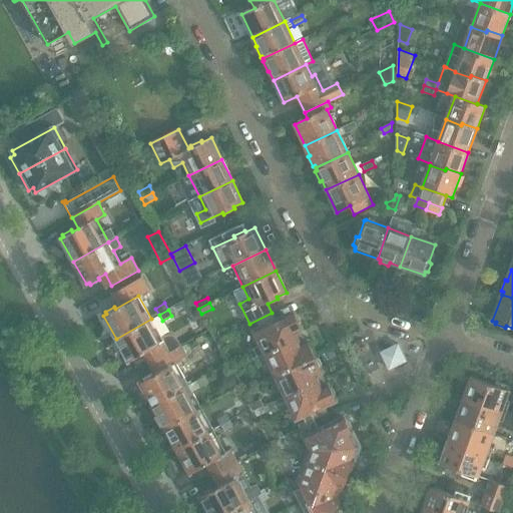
[(254,332),(262,346),(250,351),(254,360),(266,355),(298,339),(295,332),(302,328),(301,326),(301,322),(299,317),(296,316),(295,313),(254,332)]
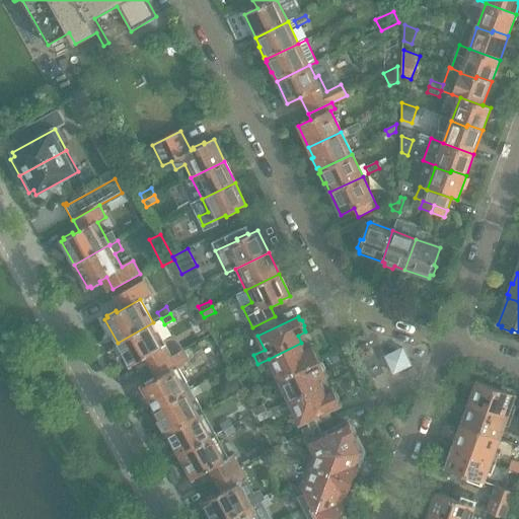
[(153,322),(118,343),(131,365),(134,364),(134,366),(144,361),(143,359),(144,358),(150,369),(182,351),(180,347),(178,344),(175,341),(171,340),(169,340),(164,342),(153,322)]
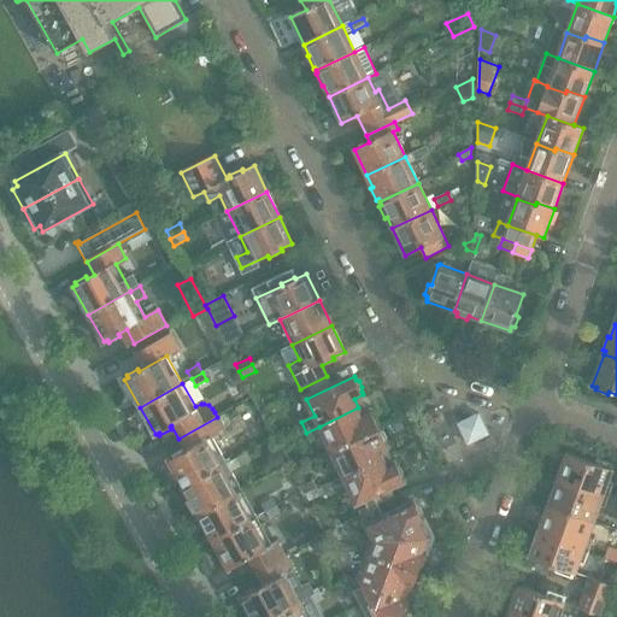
[(378,427),(378,423),(376,417),(372,415),(371,412),(363,416),(358,407),(319,427),(331,452),(380,429),(378,427)]
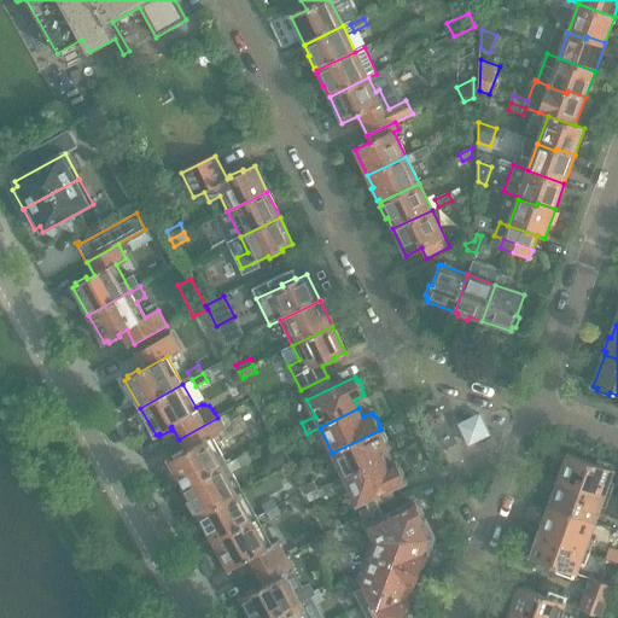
[(479,415),(459,425),(468,445),(490,436),(479,415)]
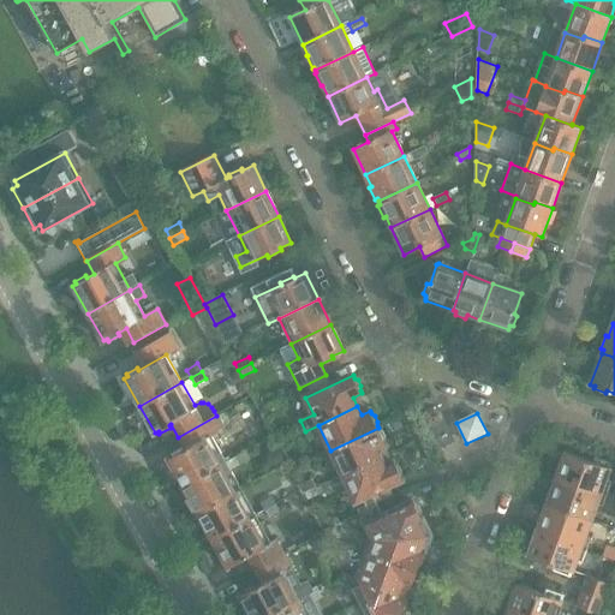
[(216,416),(178,437),(185,449),(183,451),(181,448),(171,454),(172,457),(169,459),(185,487),(226,463),(212,436),(224,429),(216,416)]
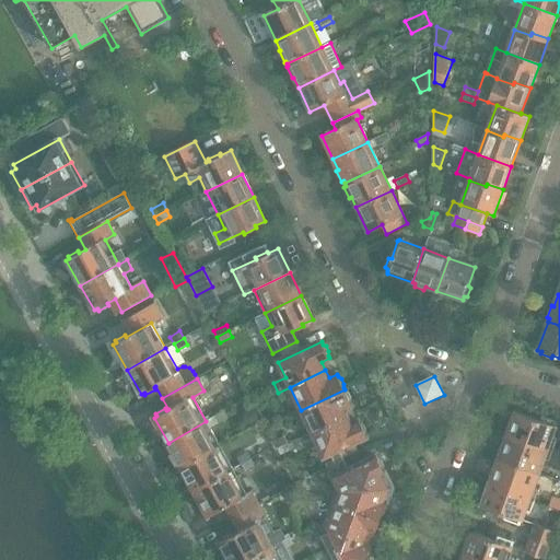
[(352,405),(351,403),(351,399),(349,394),(345,392),(345,389),(301,410),(312,434),(348,417),(343,409),(352,405)]
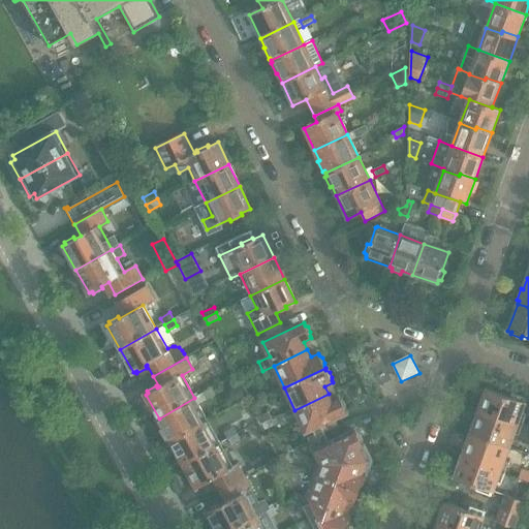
[(480,400),(481,402),(478,411),(493,416),(494,414),(523,425),(527,414),(522,412),(527,399),(510,393),(509,397),(487,389),(486,392),(484,394),(480,400)]
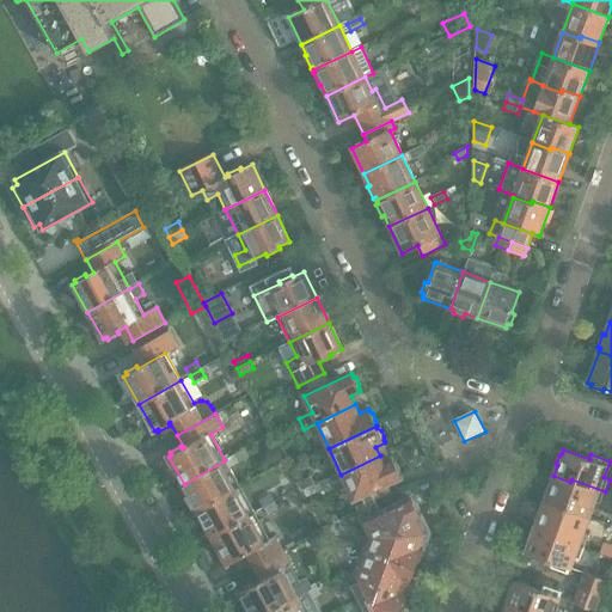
[(380,456),(341,475),(354,501),(402,478),(401,476),(401,471),(398,465),(395,463),(393,460),(384,464),(380,456)]
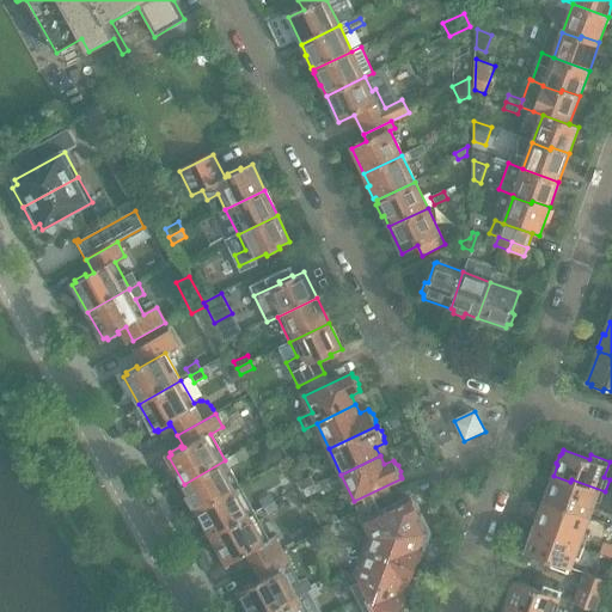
[(225,460),(184,484),(199,510),(240,488),(225,460)]
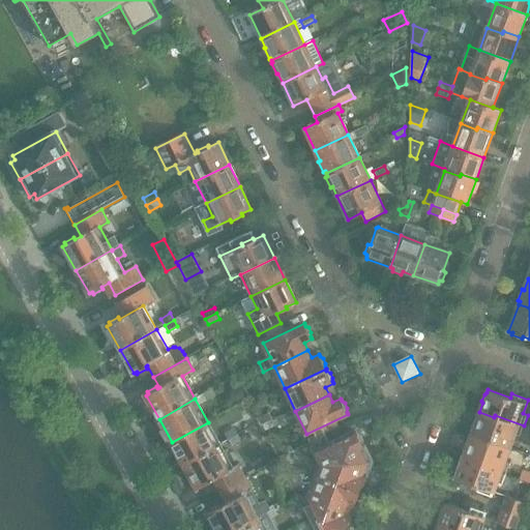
[(472,432),(471,434),(510,448),(516,435),(521,437),(524,425),(495,415),(494,417),(479,412),(476,421),(473,423),(471,429),(472,432)]
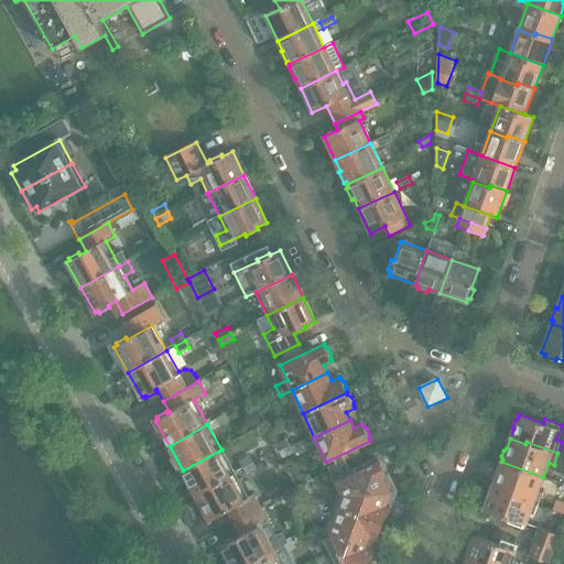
[(286,440),(273,445),(278,453),(291,447),(286,440)]
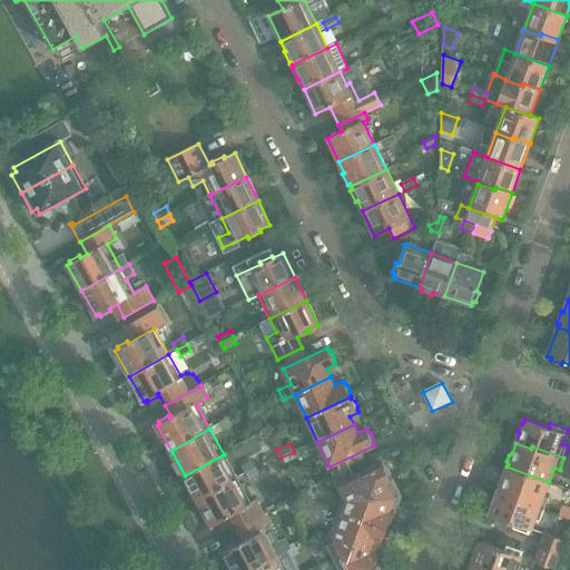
[(224,454),(185,475),(198,500),(237,479),(224,454)]
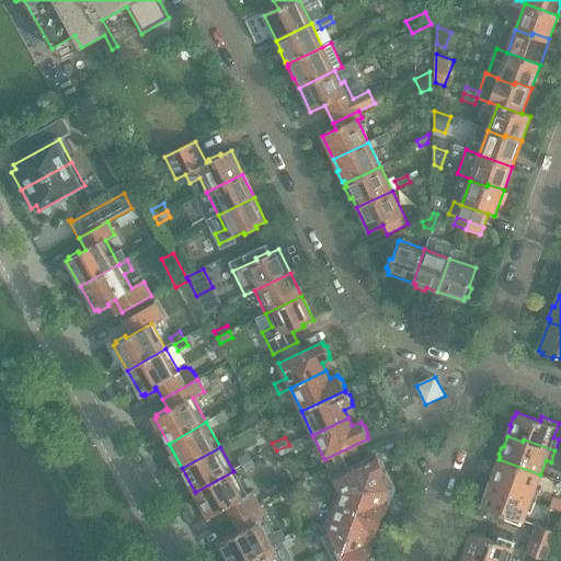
[(248,454),(238,459),(242,467),(252,460),(248,454)]
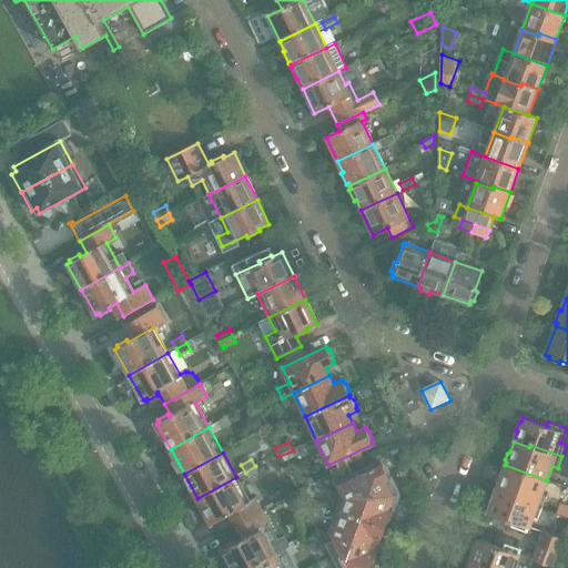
[(382,464),(338,485),(342,492),(352,487),(395,503),(397,495),(388,477),(389,474),(386,468),(383,466),(382,464)]
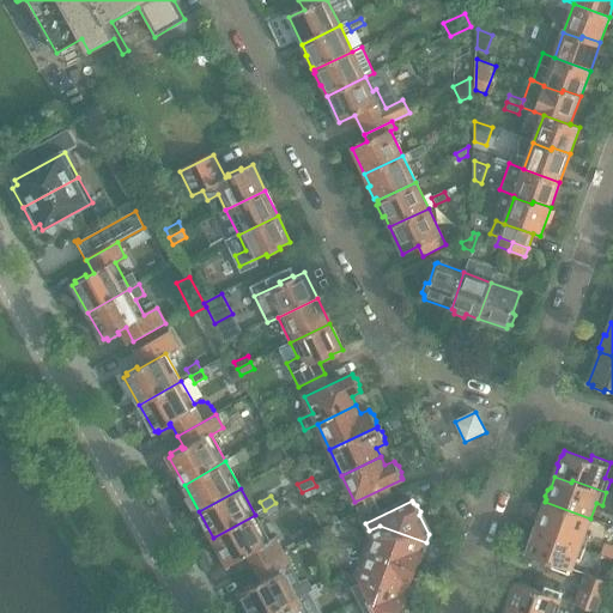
[(535,527),(552,533),(552,536),(586,548),(590,536),(584,534),(590,519),(545,502),(544,505),(541,507),(539,514),(540,517),(535,527)]
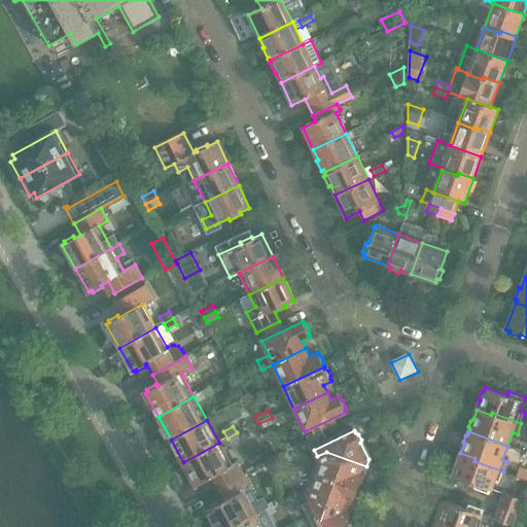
[(237,432),(227,438),(231,444),(240,438),(237,432)]
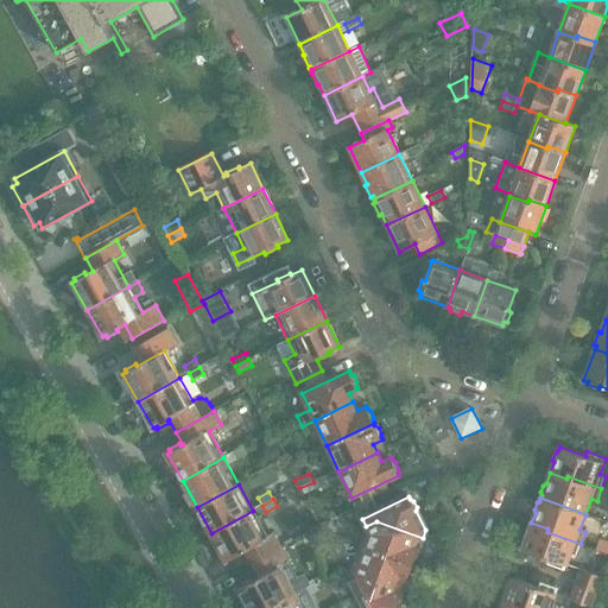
[(232,561),(242,555),(241,553),(245,551),(252,564),(280,549),(271,533),(267,534),(253,511),(211,533),(227,561),(230,558),(232,561)]
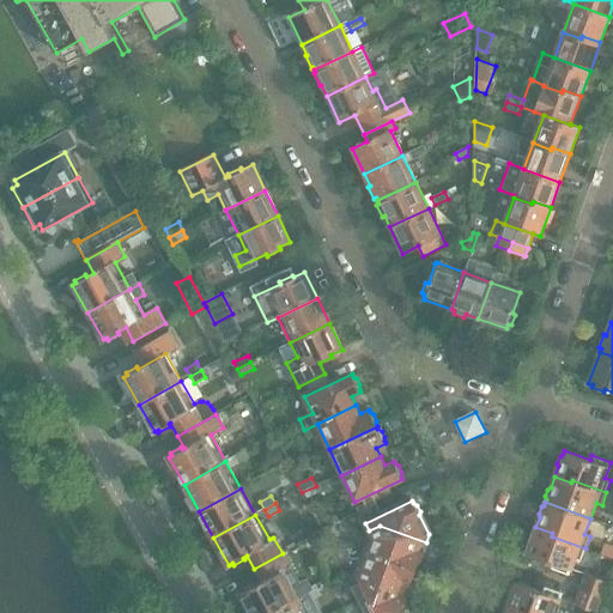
[(369,530),(371,538),(366,551),(417,569),(417,566),(420,563),(423,557),(423,553),(426,542),(380,526),(369,530)]
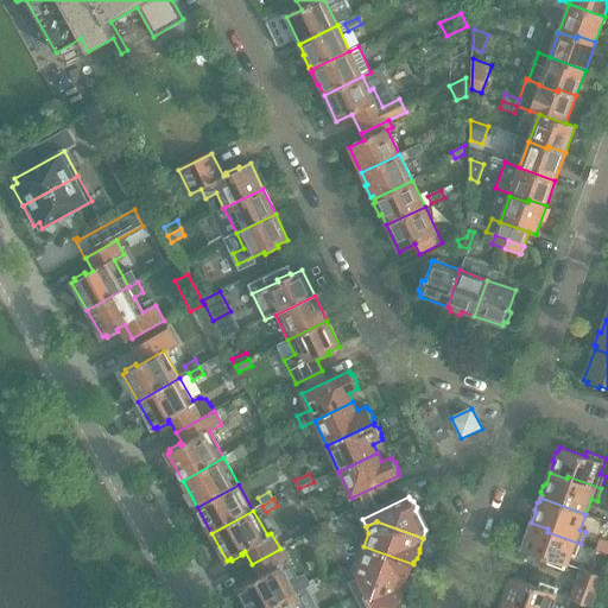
[(549,558),(546,564),(564,570),(570,555),(576,557),(581,544),(548,532),(548,529),(531,523),(527,533),(525,536),(523,543),(523,546),(523,549),(549,558)]
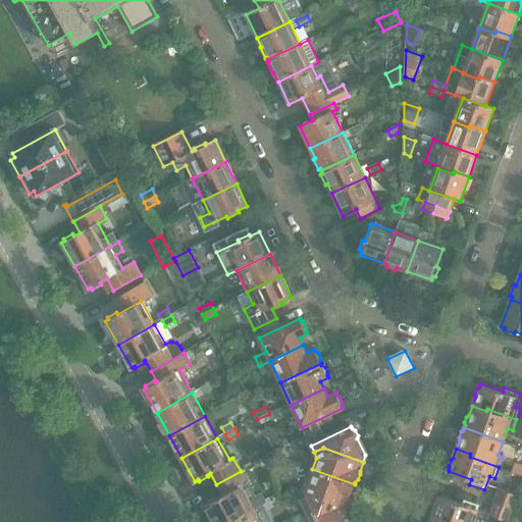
[(521,467),(515,465),(512,472),(521,475),(521,467)]
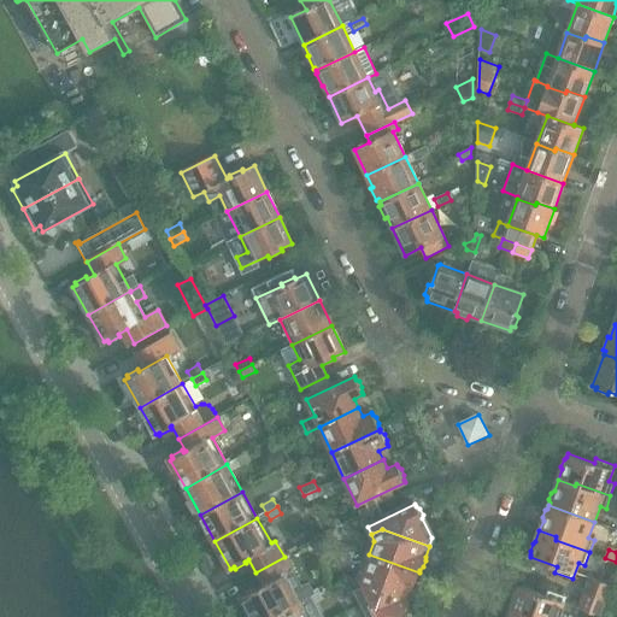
[(369,554),(359,581),(360,582),(409,599),(413,587),(417,585),(419,579),(418,574),(419,573),(369,554)]
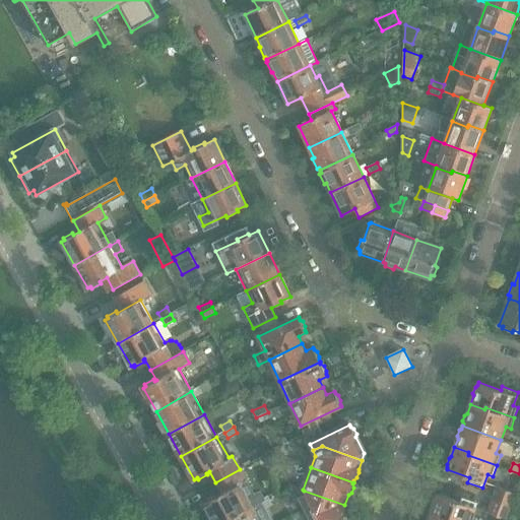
[(215,495),(206,500),(207,502),(204,503),(212,519),(229,519),(252,508),(241,486),(247,483),(240,469),(215,482),(221,494),(216,497),(215,495)]
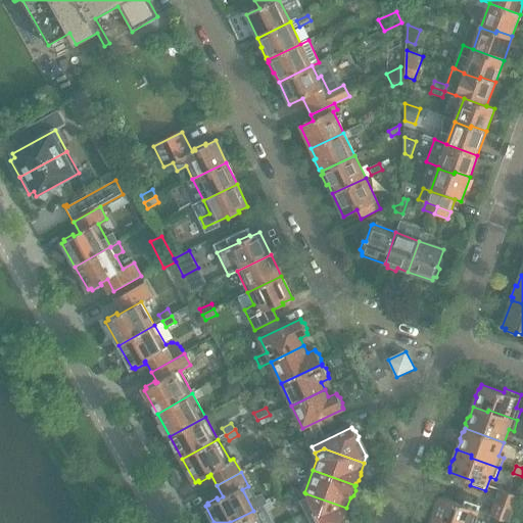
[(500,489),(494,503),(515,510),(520,497),(500,489)]
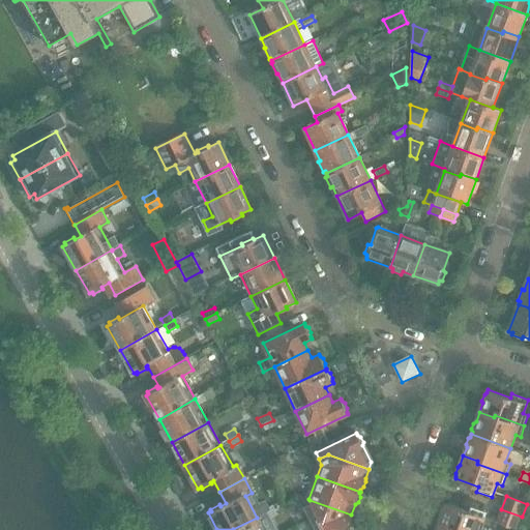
[(351,514),(310,500),(325,529),(346,529),(347,528),(350,525),(352,520),(351,517),(351,514)]
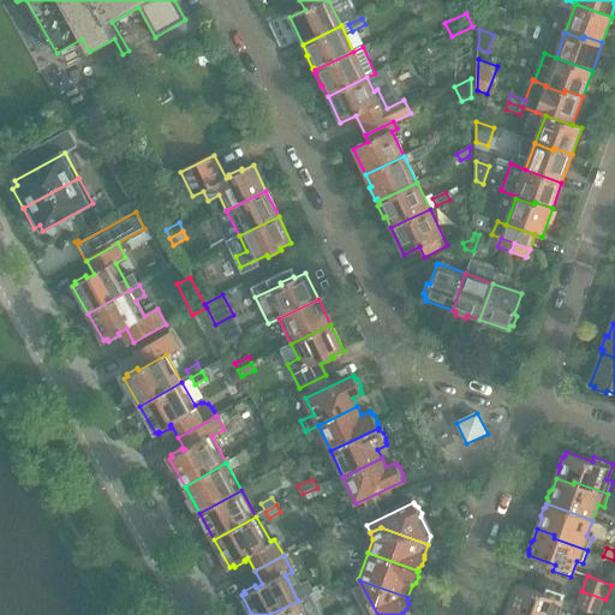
[(562,614),(563,614),(559,611),(565,595),(545,589),(544,593),(518,584),(517,587),(514,590),(512,597),(512,599),(508,610),(521,614),(525,614),(526,614),(527,614),(562,614)]
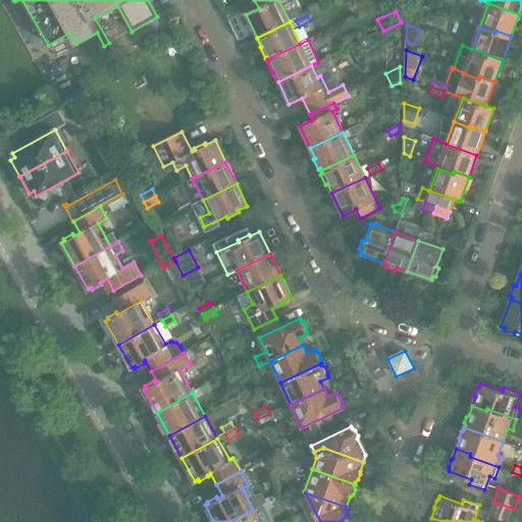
[(270,501),(262,506),(265,513),(274,509),(270,501)]
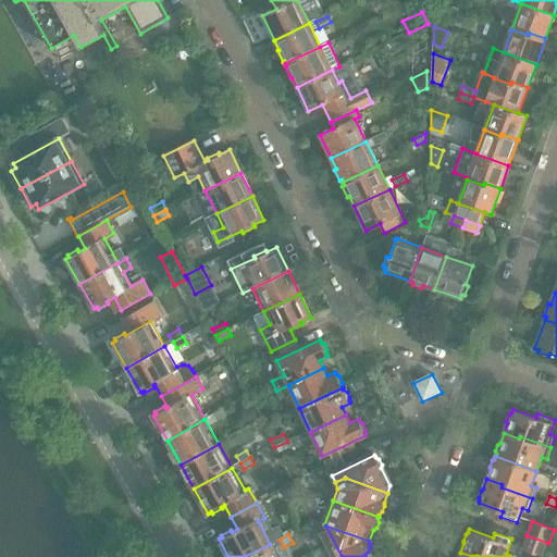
[(527,535),(521,549),(542,556),(543,556),(548,543),(527,535)]
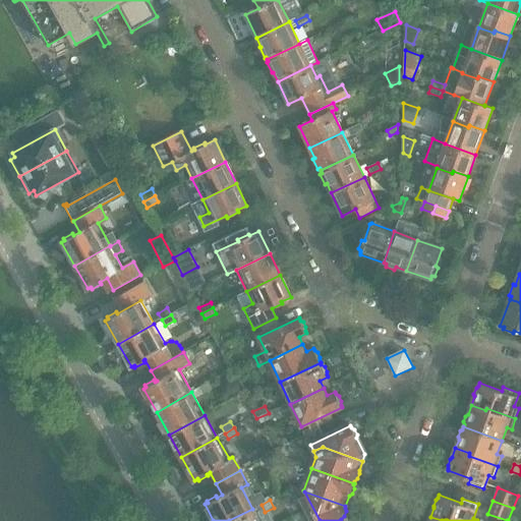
[(252,509),(229,520),(258,520),(257,517),(266,513),(265,512),(262,505),(252,509)]
